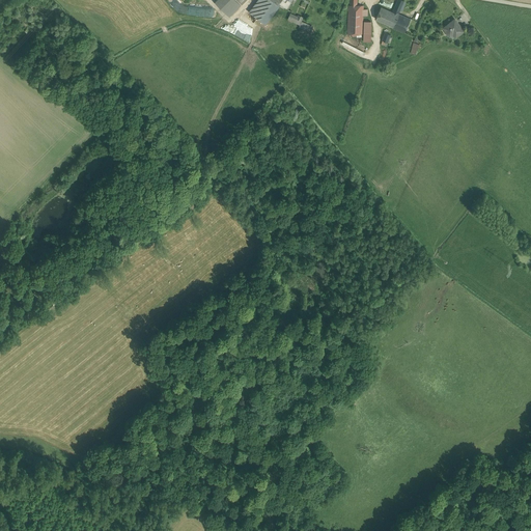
[(216,0),(216,1),(230,15),(242,3),(243,4),(246,0),(216,0)]
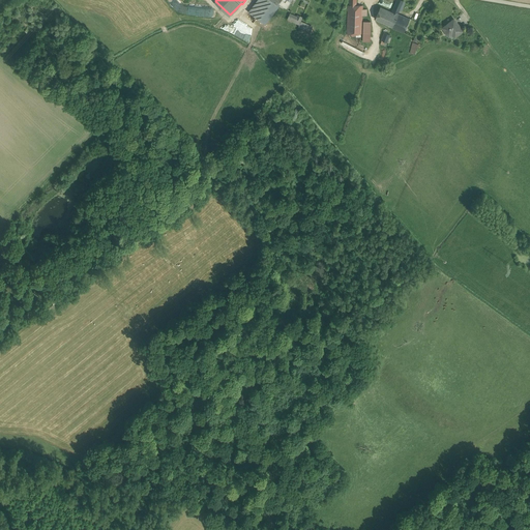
[(271,2),(268,0),(257,0),(248,12),(258,19),(262,13),(271,2)]
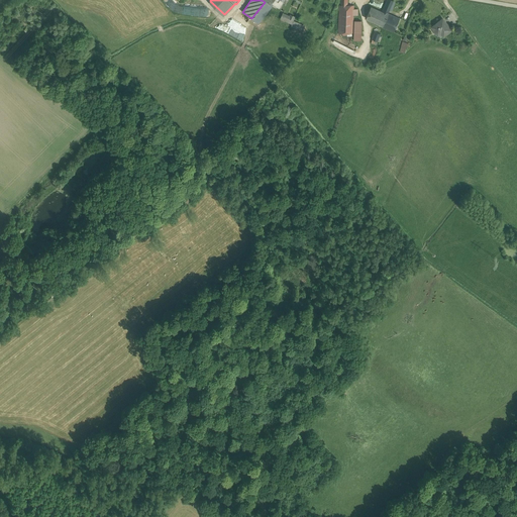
[(391,0),(387,0),(382,11),(388,14),(388,13),(394,1),(391,0)]
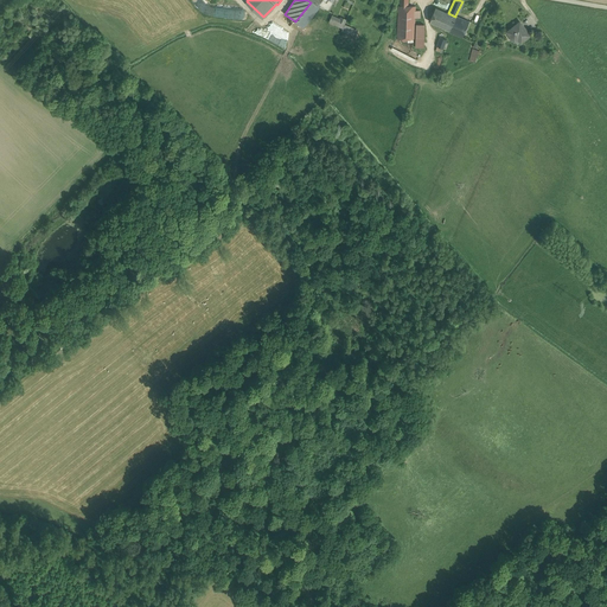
[(311,2),(300,16),(305,19),(315,5),(311,2)]
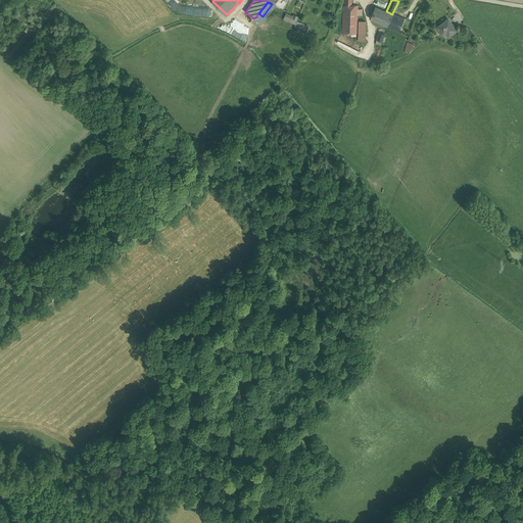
[(344,5),(343,5),(342,34),(346,34),(351,34),(357,34),(358,15),(358,9),(358,5),(351,5),(344,5)]
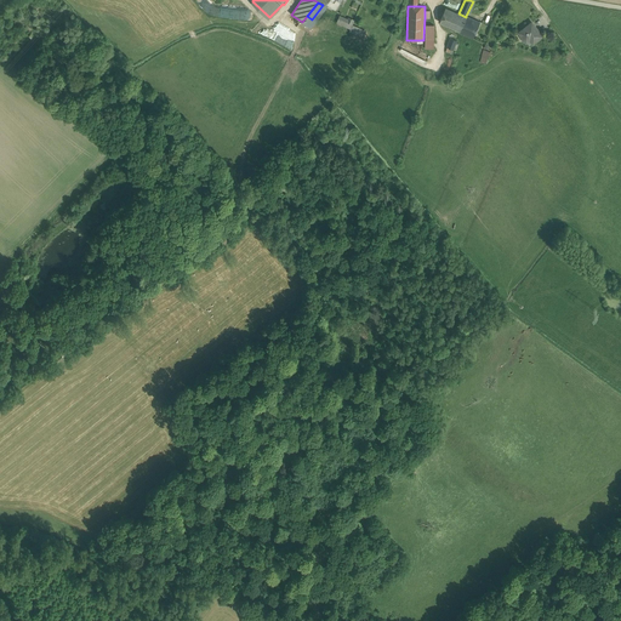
[(459,13),(445,9),(439,22),(460,30),(466,17),(459,13)]
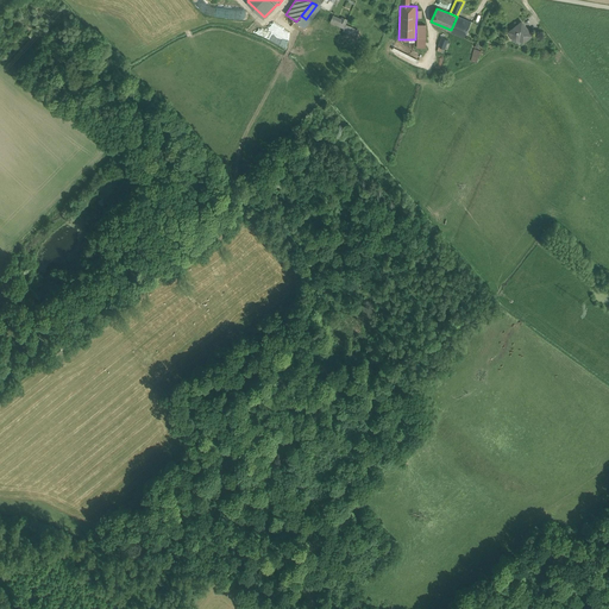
[(306,19),(301,16),(296,22),(301,25),(306,19)]
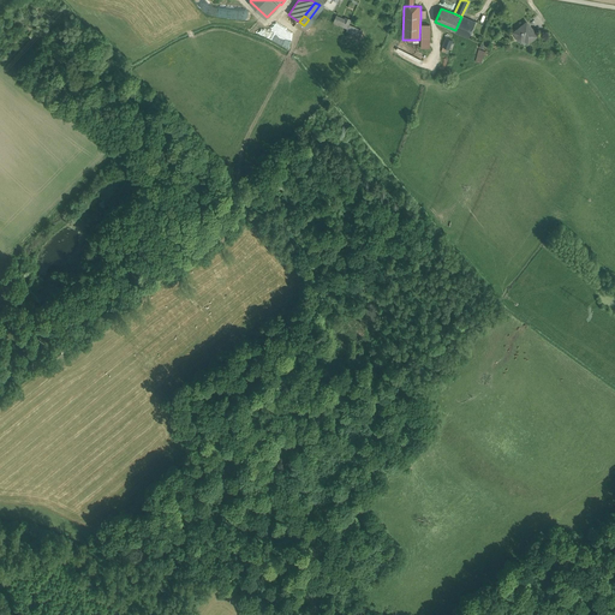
[(476,22),(461,16),(461,17),(455,30),(455,31),(455,33),(469,37),(476,22)]
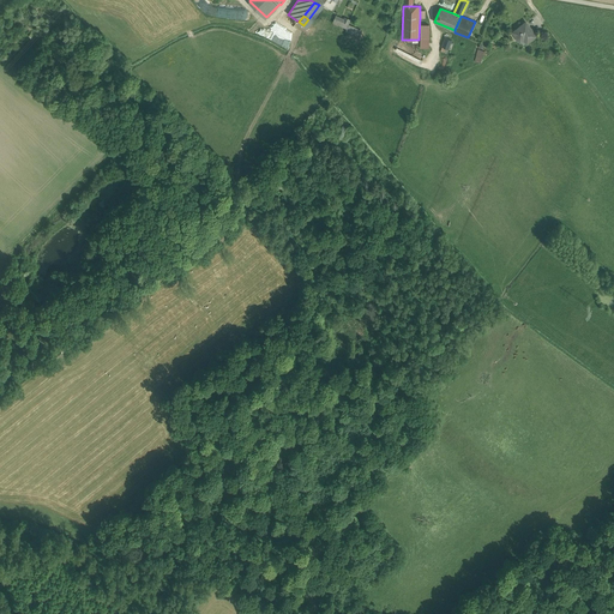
[(349,24),(335,18),(332,22),(347,29),(349,24)]
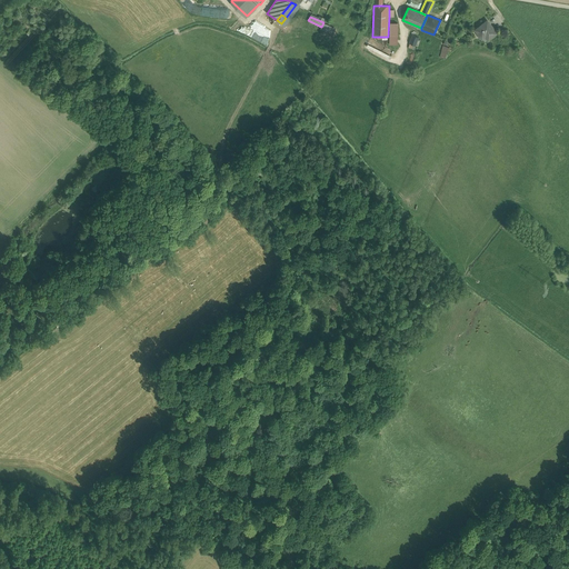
[(501,32),(489,18),(475,30),(483,40),(487,37),(491,41),(501,32)]
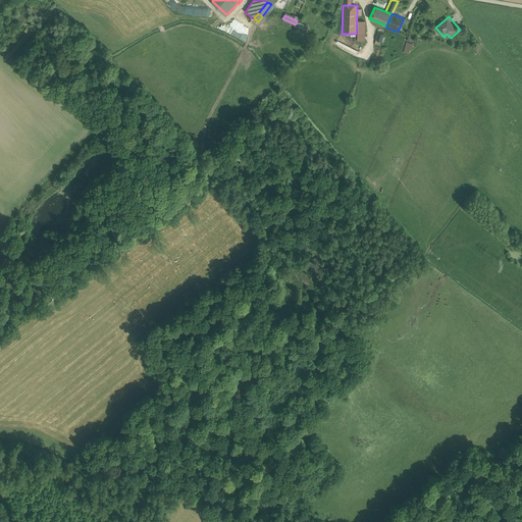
[(384,34),(378,32),(375,39),(376,39),(381,41),(383,36),(384,34)]
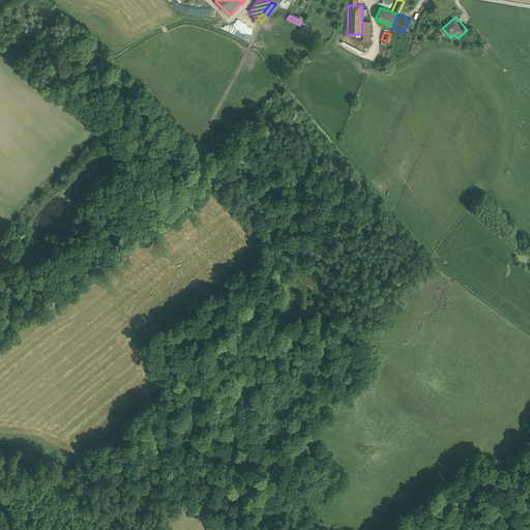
[(342,40),(341,42),(362,54),(363,52),(342,40)]
